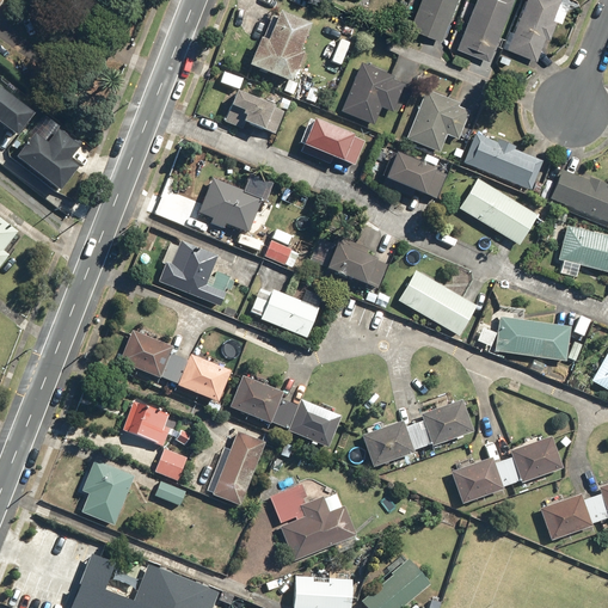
[(419,0),(410,28),(442,38),(455,0),(419,0)]
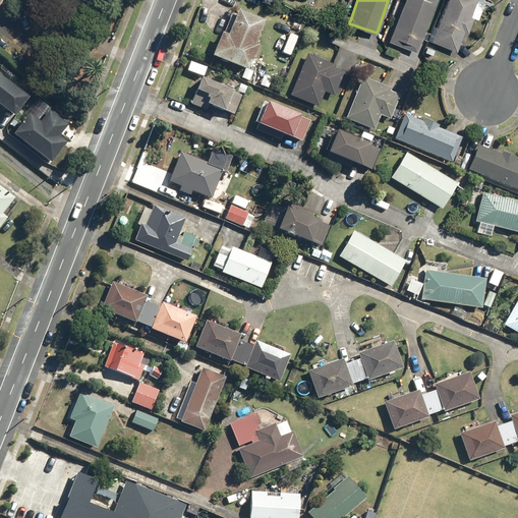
[(406,0),(390,42),(415,52),(435,0),(406,0)]
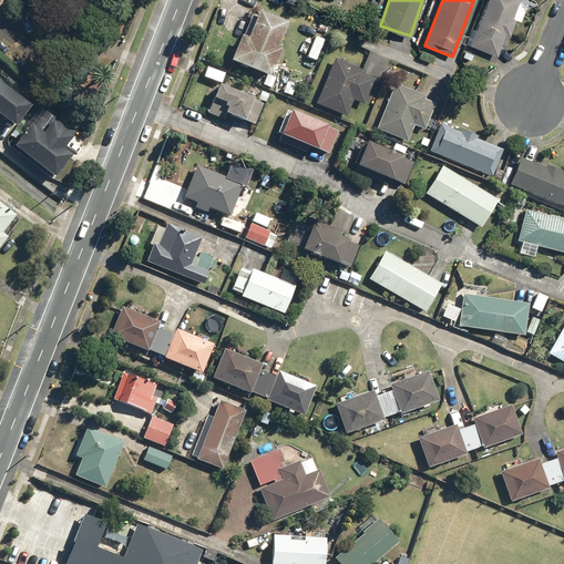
[(531,0),(488,0),(471,43),(499,53),(506,32),(511,33),(516,18),(523,20),(531,0)]
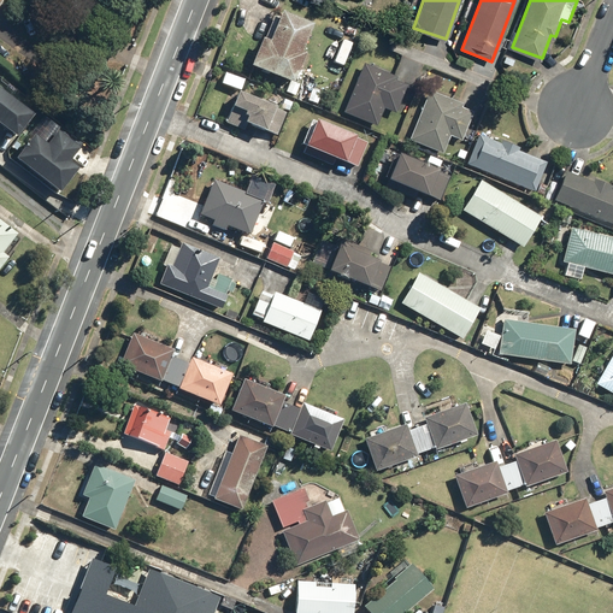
[(311,24),(281,11),(267,43),(258,39),(246,68),(289,87),(302,56),(299,53),(311,24)]
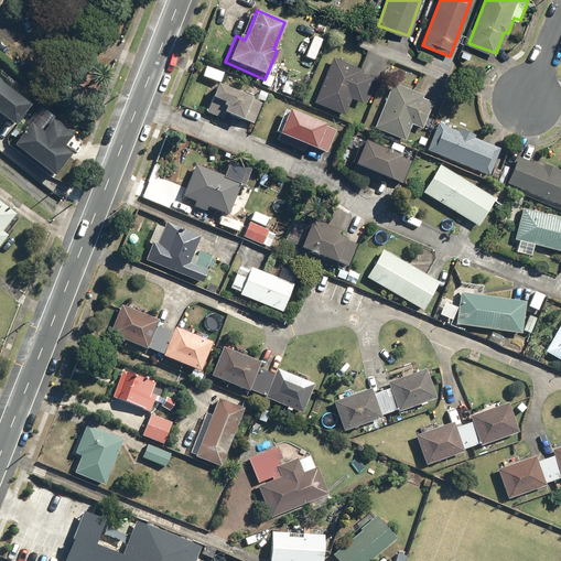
[(363,68),(334,57),(315,104),(342,115),(349,96),(363,101),(371,78),(360,74),(363,68)]
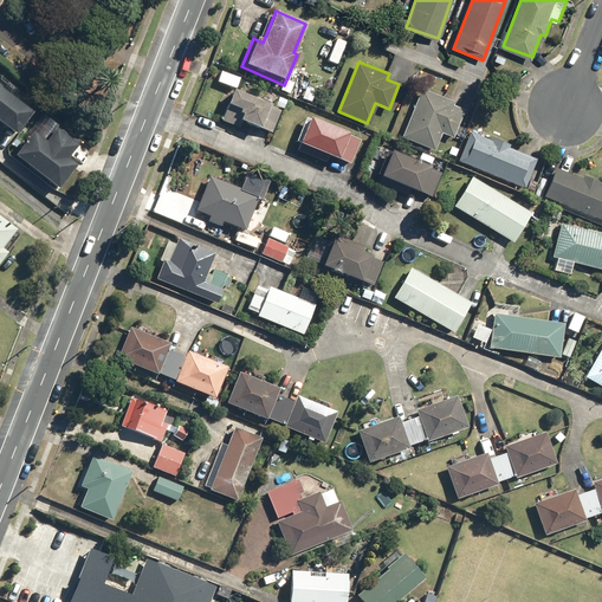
[(43,109),(0,76),(0,121),(0,122),(6,115),(26,131),(43,109)]
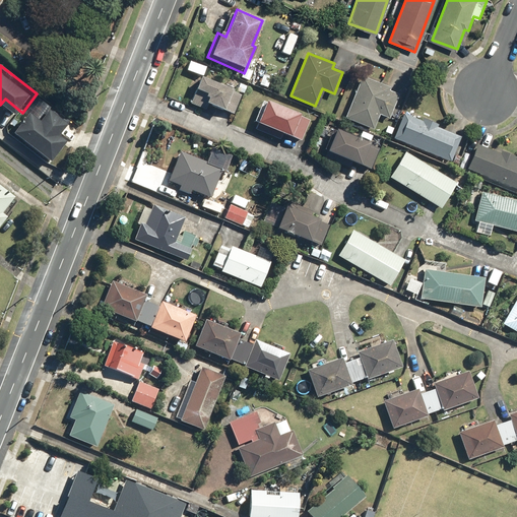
[(391,85),(364,75),(347,118),(374,128),(379,114),(390,118),(399,95),(389,91),(391,85)]
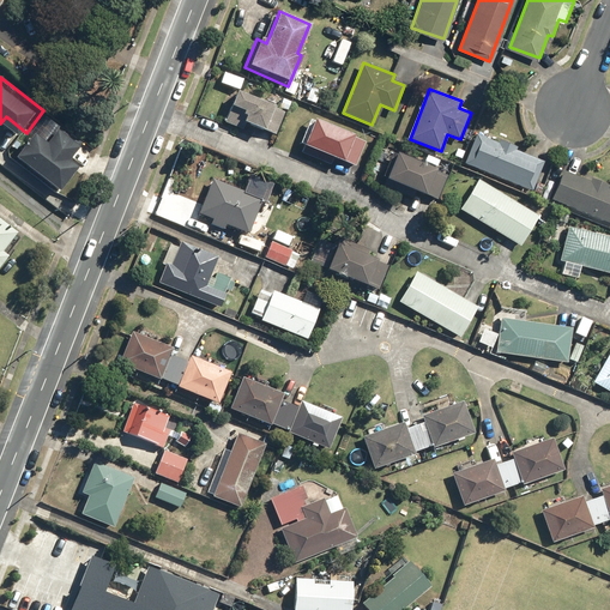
[(289,109),(241,91),(235,107),(249,113),(246,124),(264,131),(265,127),(281,133),(289,109)]
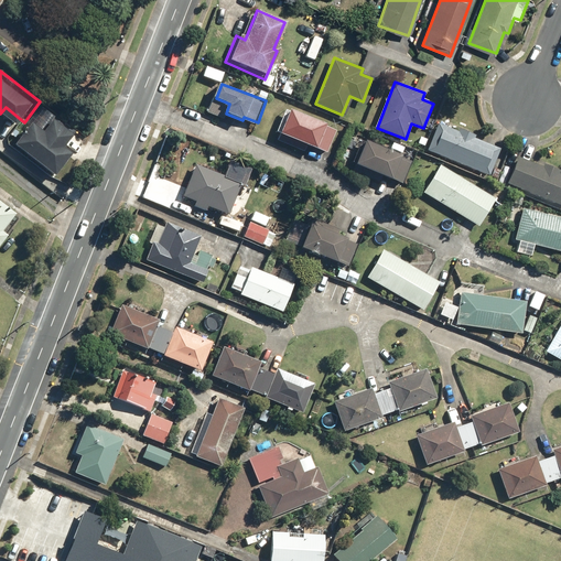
[(337,129),(287,109),(276,136),(326,157),(337,129)]
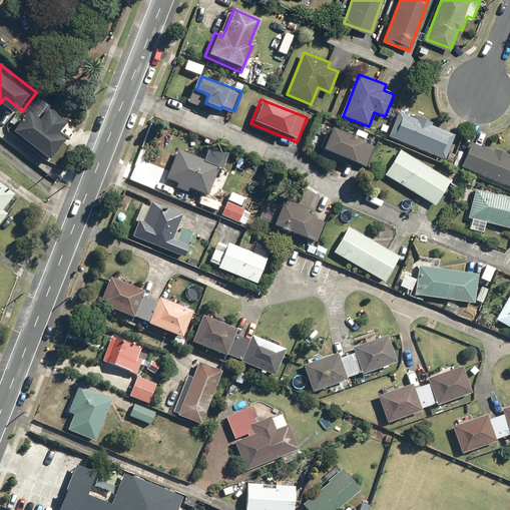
[(33,106),(18,126),(58,155),(72,136),(65,131),(73,120),(53,105),(46,115),(33,106)]
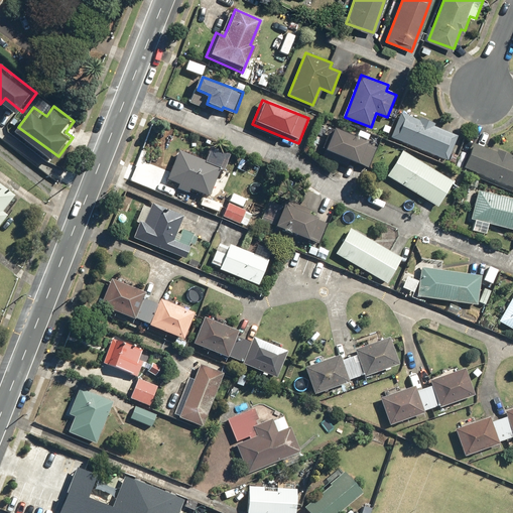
[(405,112),(395,137),(447,160),(459,135),(405,112)]
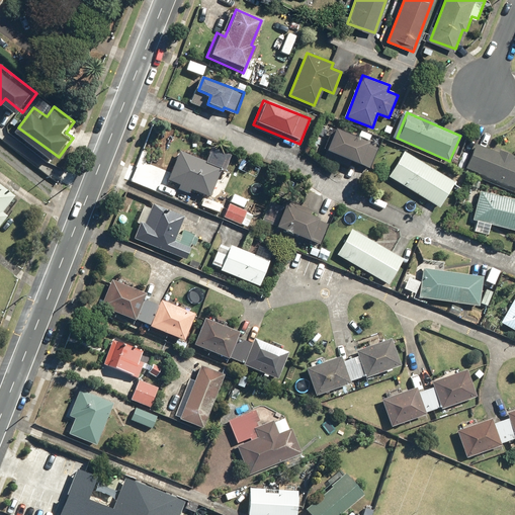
[(378,149),(331,131),(330,132),(323,129),(314,151),(355,168),(357,163),(370,168),(378,149)]
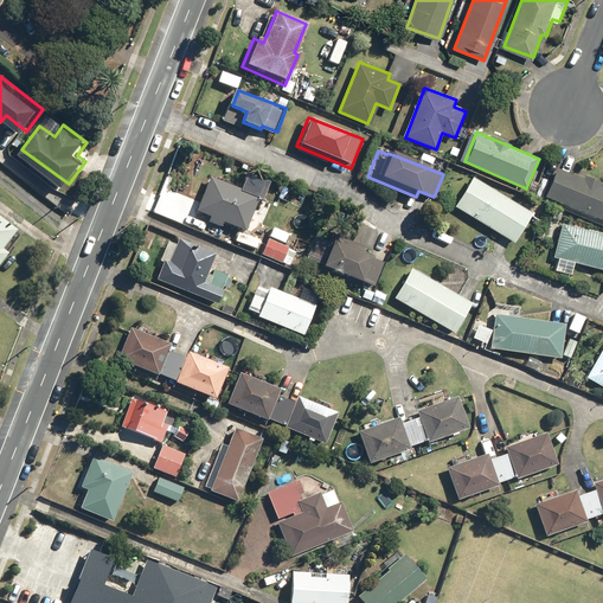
[(558,168),(546,197),(602,222),(602,187),(601,186),(602,183),(584,174),(583,179),(558,168)]
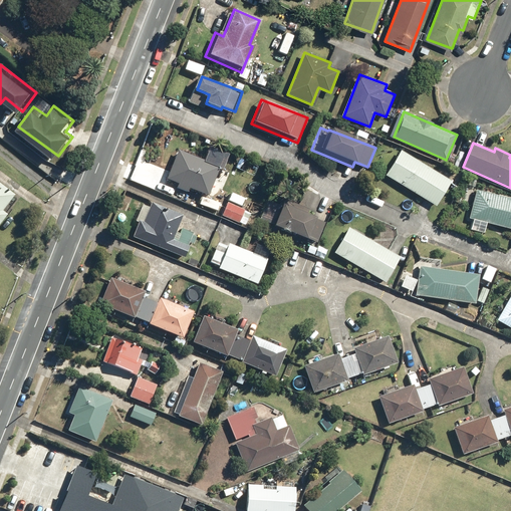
[(402,149),(386,175),(436,207),(453,181),(402,149)]
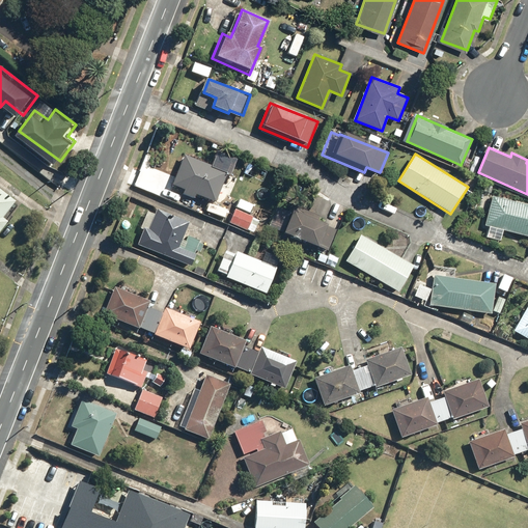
[(226,172),(185,155),(172,185),(183,189),(182,193),(197,199),(198,196),(213,202),(226,172)]
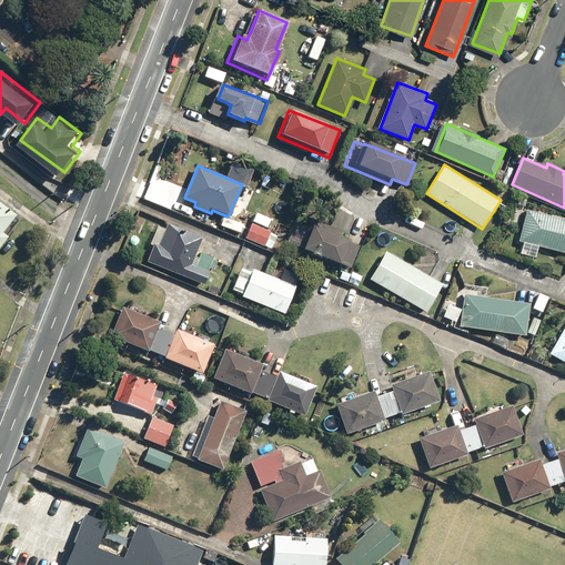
[(22,213),(0,194),(0,243),(3,245),(13,233),(8,230),(22,213)]
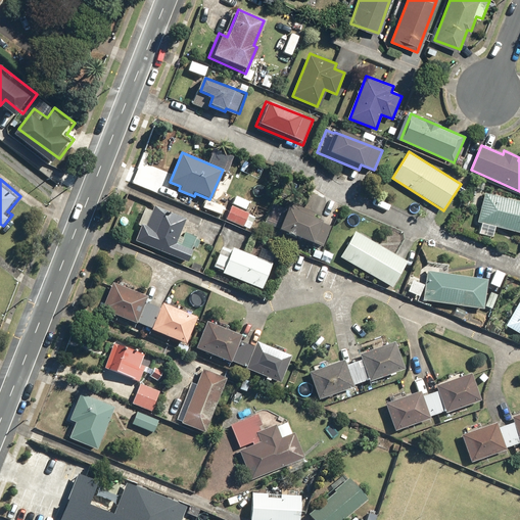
[(498,195),(483,193),(478,221),(482,221),(480,234),(493,236),(495,226),(519,230),(519,202),(508,200),(510,192),(499,190),(498,195)]
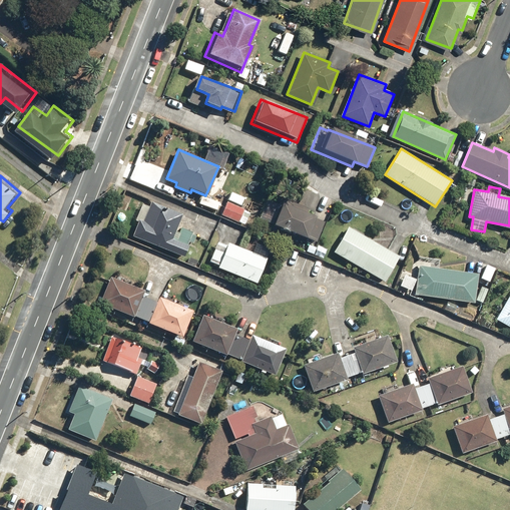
[(250,211),(229,199),(222,213),(243,224),(250,211)]
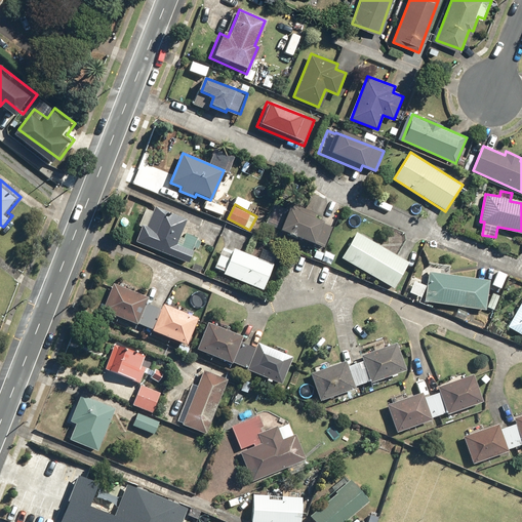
[(139,225),(143,226),(134,243),(185,266),(194,246),(200,249),(203,241),(187,234),(185,240),(178,237),(187,219),(156,205),(153,211),(146,209),(139,225)]
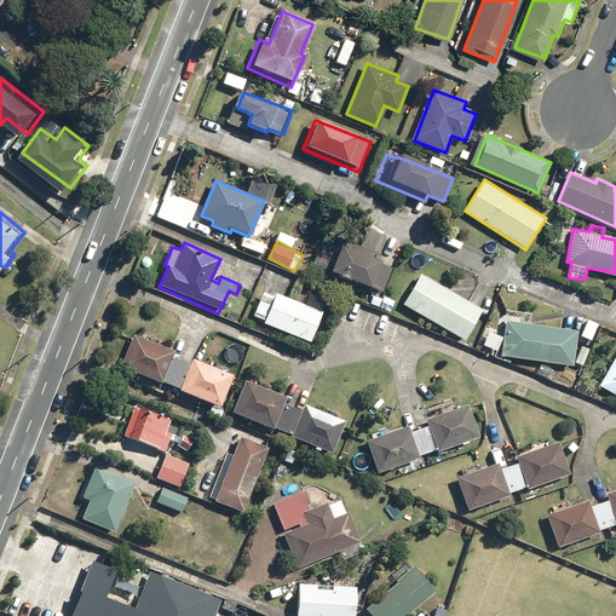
[(383,291),(391,266),(373,260),(376,252),(356,245),(353,254),(338,248),(335,255),(326,253),(321,266),(329,269),(326,278),(367,292),(369,286),(383,291)]
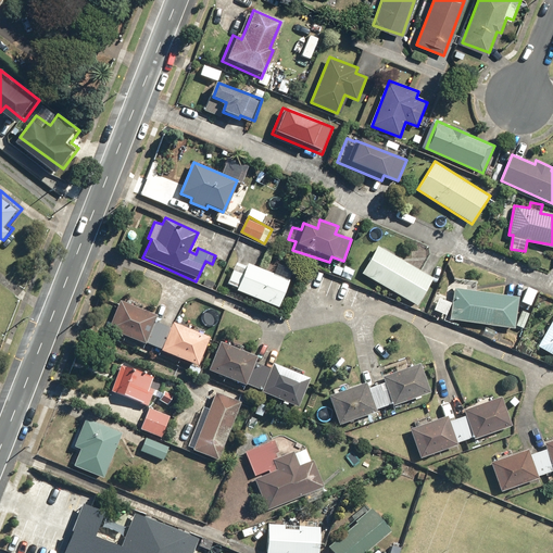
[(377,244),(361,272),(415,304),(432,277),(377,244)]
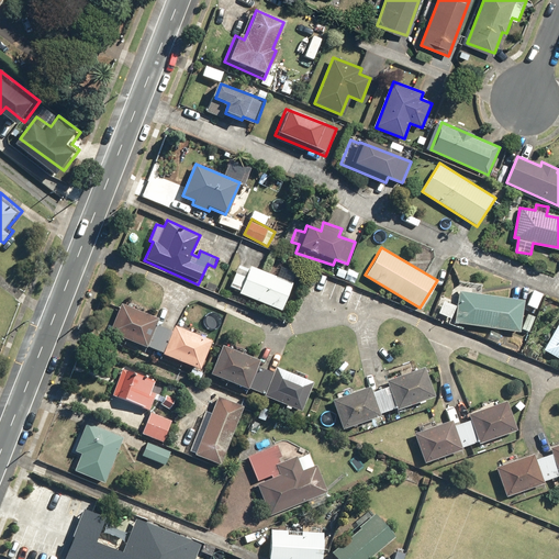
[(292,284),(250,266),(248,271),(238,267),(230,286),(241,291),(238,294),(279,313),(292,284)]
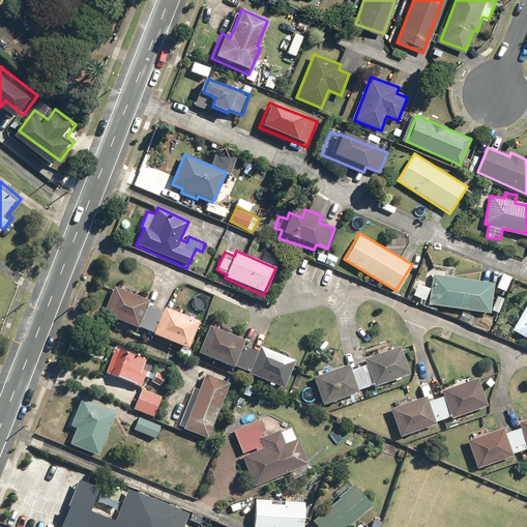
[(515,274),(505,270),(497,287),(506,291),(515,274)]
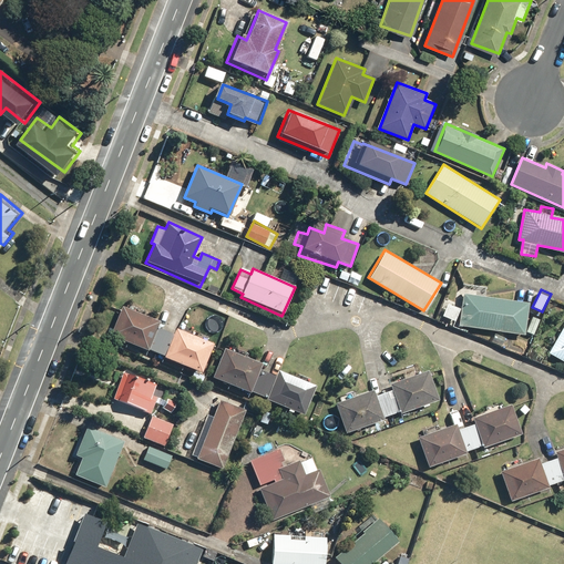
[(463,295),(459,325),(525,332),(529,304),(463,295)]
